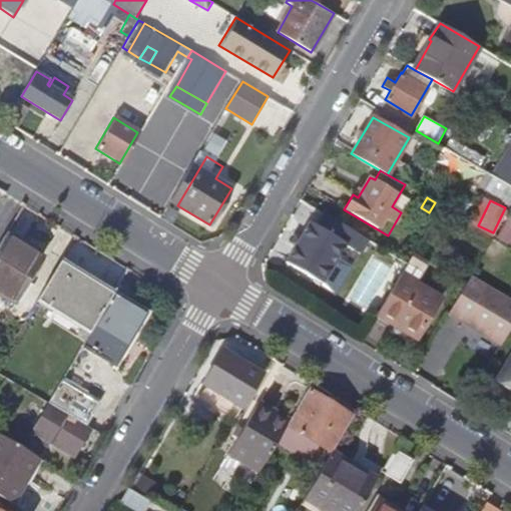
[(287,263),(322,284),(346,244),(311,223),(287,263)]
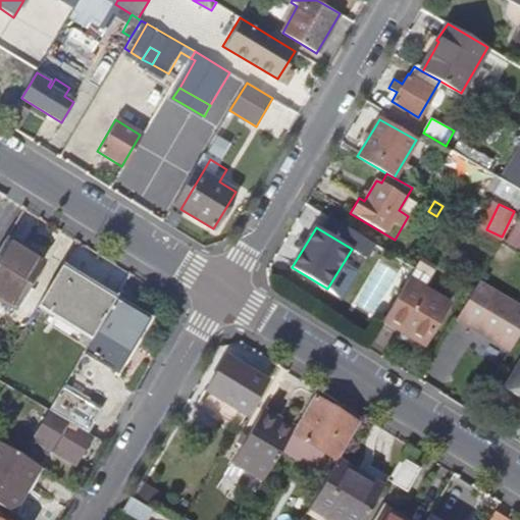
[(472,241),(494,253),(500,242),(478,229),(472,241)]
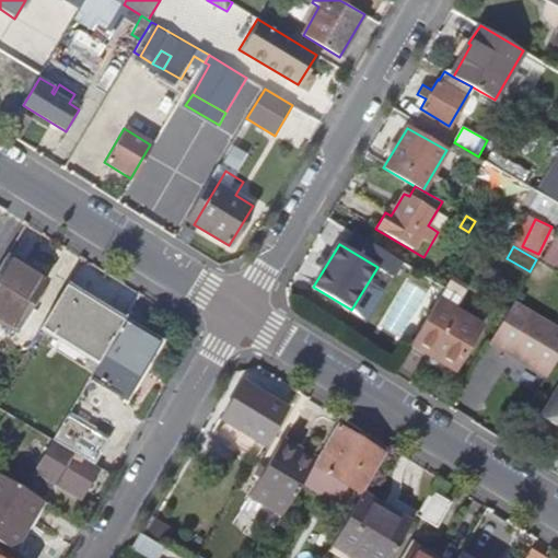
[(4,257),(0,264),(0,323),(13,332),(43,282),(4,257)]
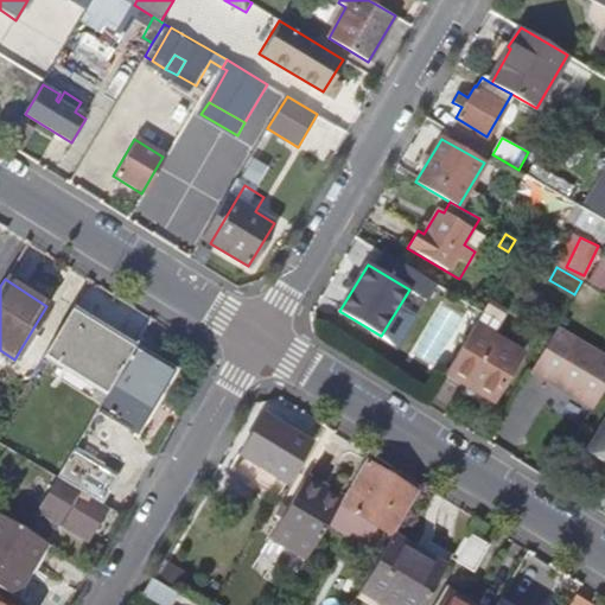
[(109,392),(134,349),(72,310),(48,354),(109,392)]
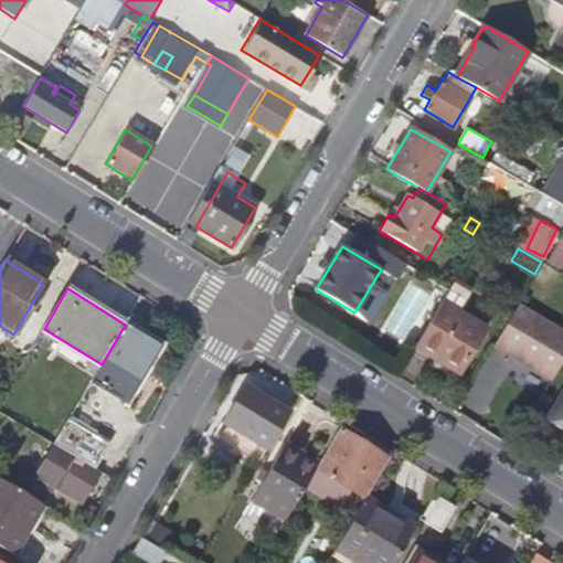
[(458,289),(418,353),(464,380),(491,335),(460,317),(469,303),(467,295),(458,289)]
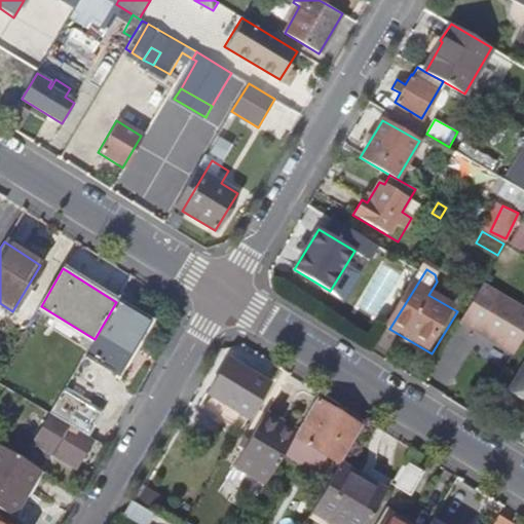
[(523,306),(483,283),(459,322),(513,352),(523,334),(523,306)]
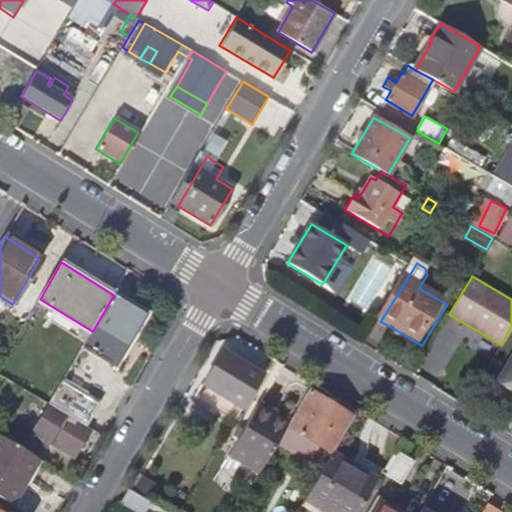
[(92,331),(83,345),(116,364),(146,315),(113,295),(92,331)]
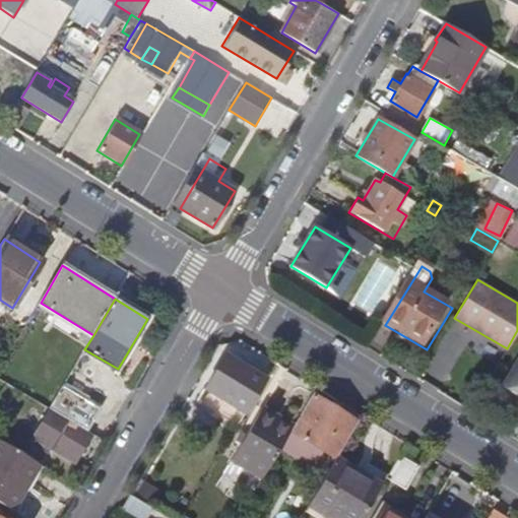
[(517,352),(498,386),(517,397),(517,352)]
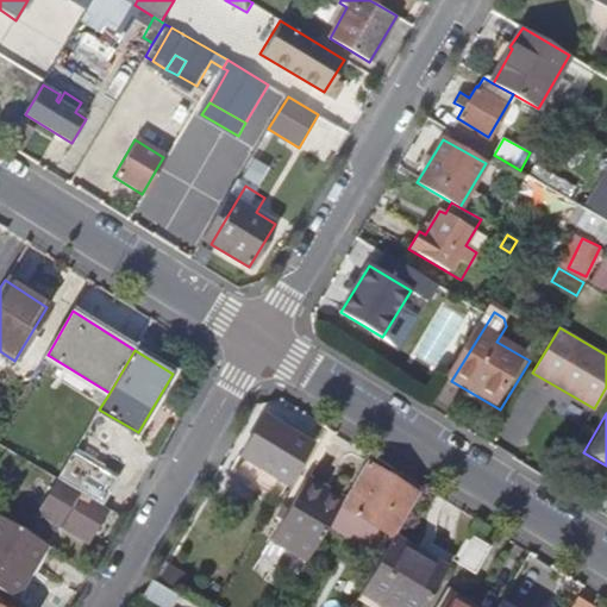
[(281,481),(302,444),(295,438),(296,436),(283,429),(282,431),(266,420),(243,458),(281,481)]
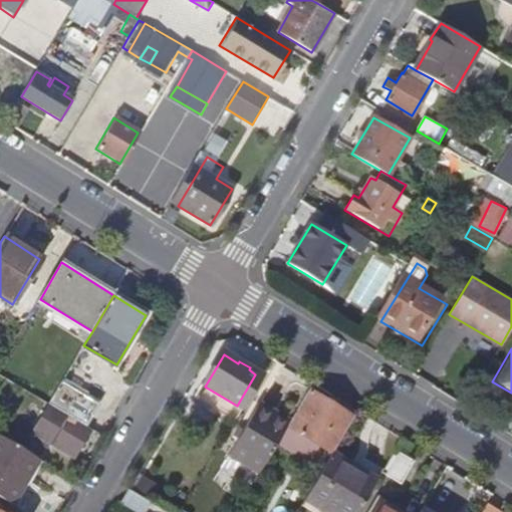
[(255,374),(237,406),(241,409),(260,376),(255,374)]
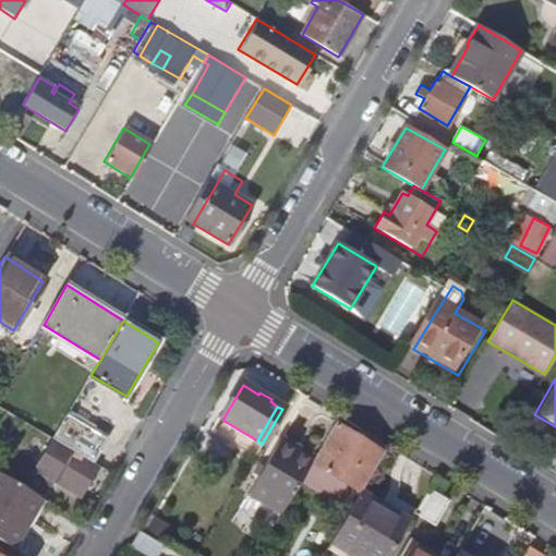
[(282,409),(262,444),(264,445),(285,410),(282,409)]
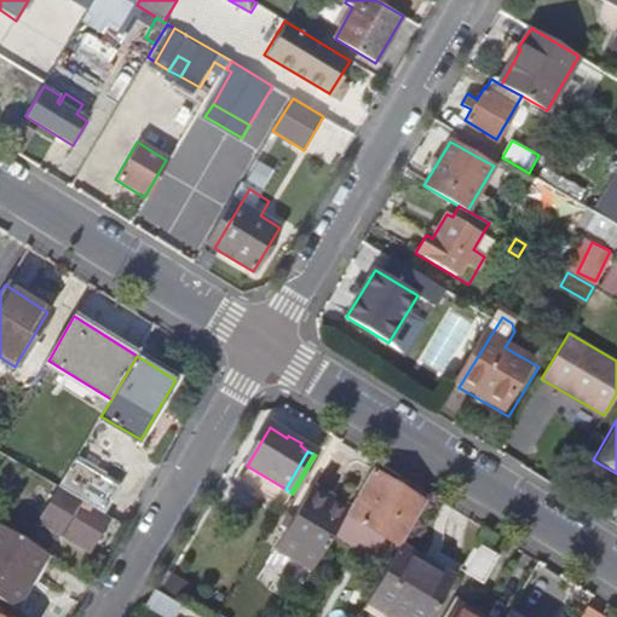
[(59,485),(102,511),(117,485),(75,460),(59,485)]
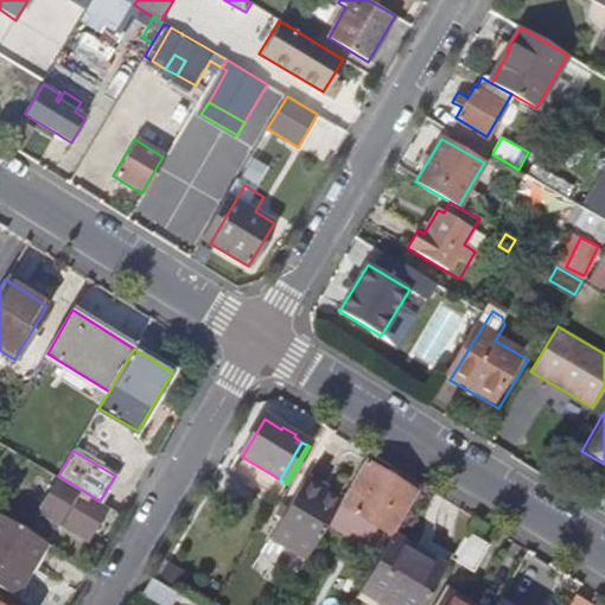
[(421,485),(408,477),(405,484),(367,462),(348,494),(376,510),(382,501),(392,505),(379,527),(392,535),(421,485)]
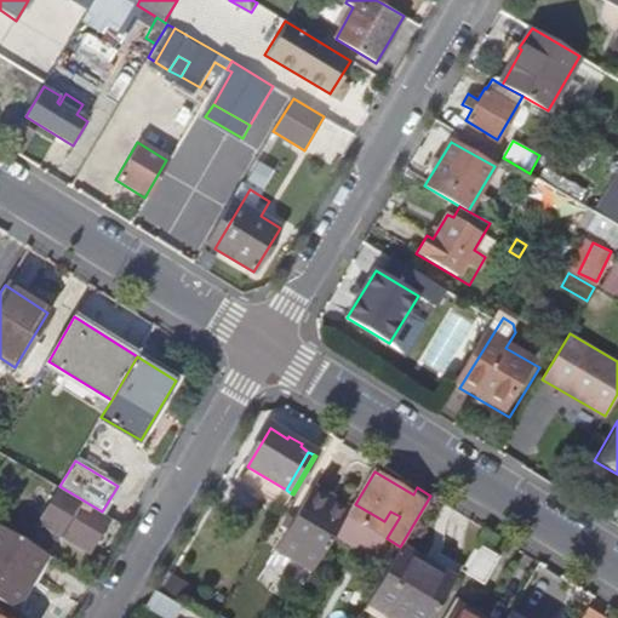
[(102,511),(59,486),(40,520),(87,548),(108,515),(102,511)]
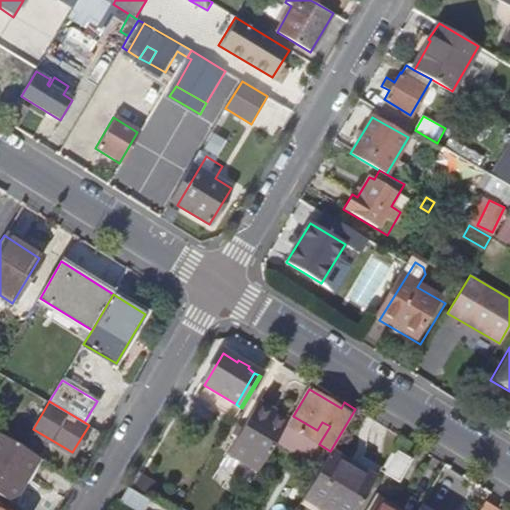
[(257,471),(287,420),(256,403),(227,453),(257,471)]
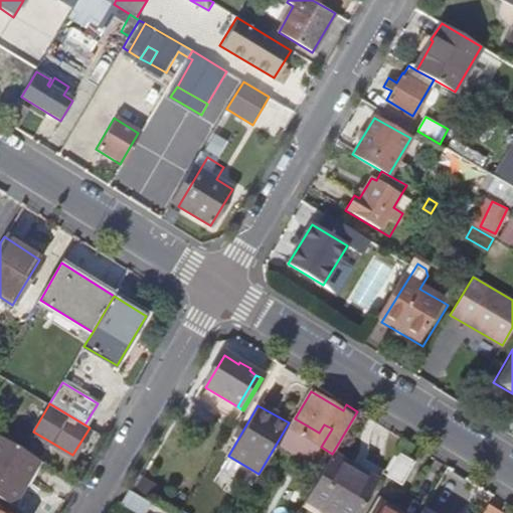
[(38,460),(0,436),(0,498),(12,505),(38,460)]
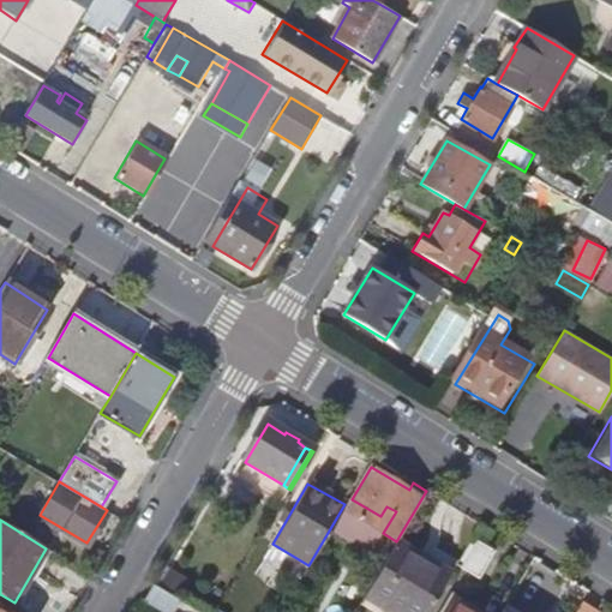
[(492,549),(479,540),(463,567),(477,575),(492,549)]
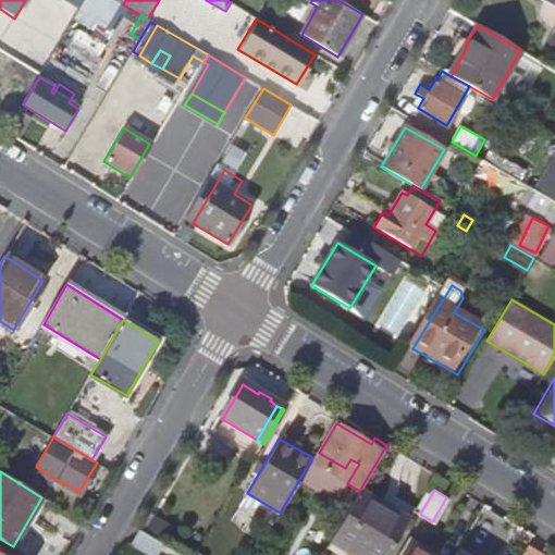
[(352,505),(322,554),(386,554),(401,533),(352,505)]
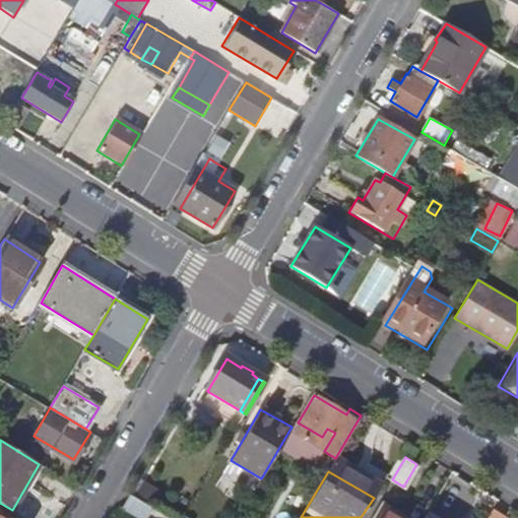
[(130,495),(122,508),(138,517),(143,517),(150,507),(130,495)]
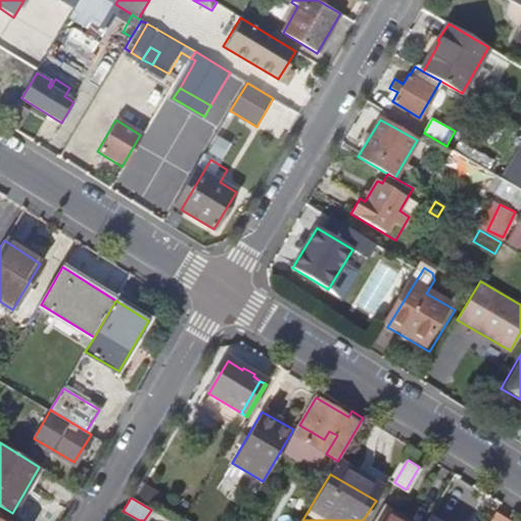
[(404,520),(384,509),(377,520),(404,520)]
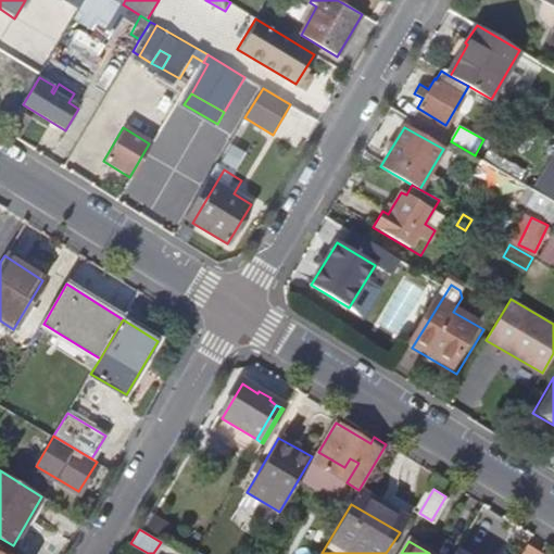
[(526,542),(518,553),(539,553),(541,551),(526,542)]
